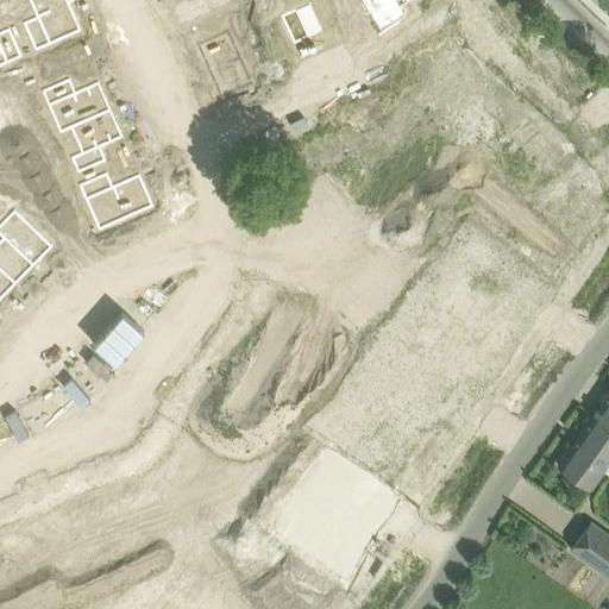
[(30,0),(37,16),(24,22),(36,49),(51,43),(46,32),(76,19),(67,0),(30,0)]
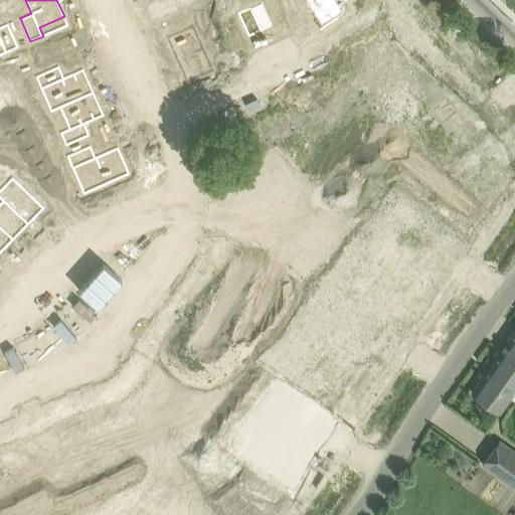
[(319,0),(323,6),(315,11),(322,22),(344,9),(337,0),(319,0)]
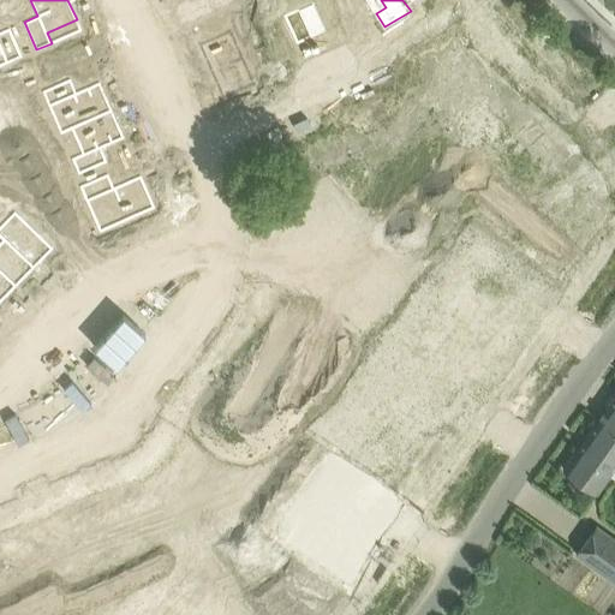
[(314,3),(299,9),(311,36),(326,30),(314,3)]
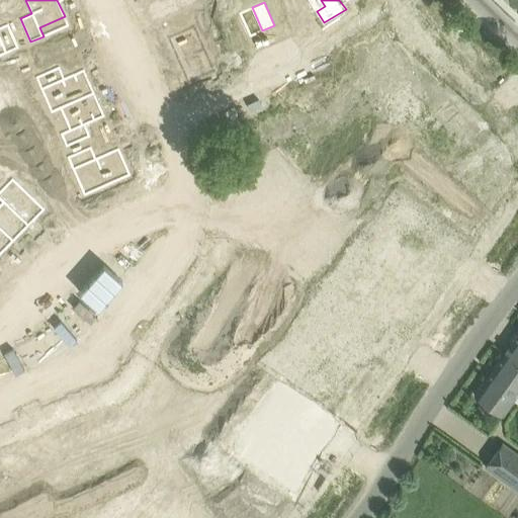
[(252,7),(240,12),(250,35),(262,30),(252,7)]
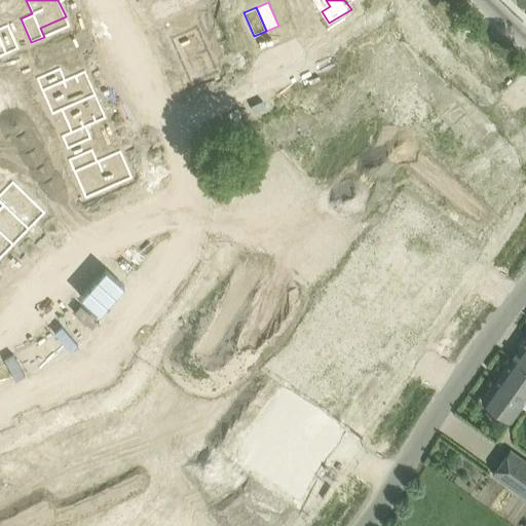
[(0,44),(1,44),(5,53),(19,47),(8,24),(0,27),(0,44)]
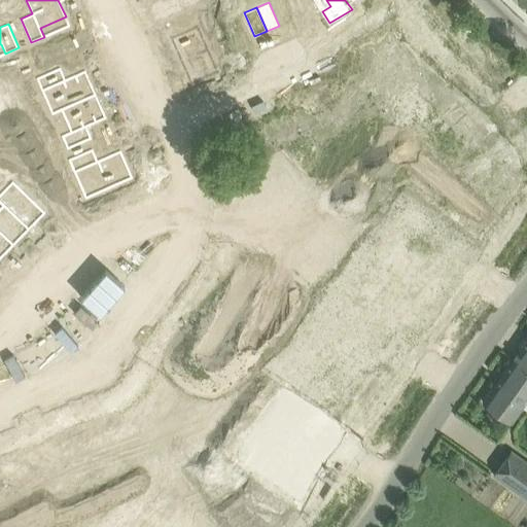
[(202,34),(175,46),(191,84),(218,72),(202,34)]
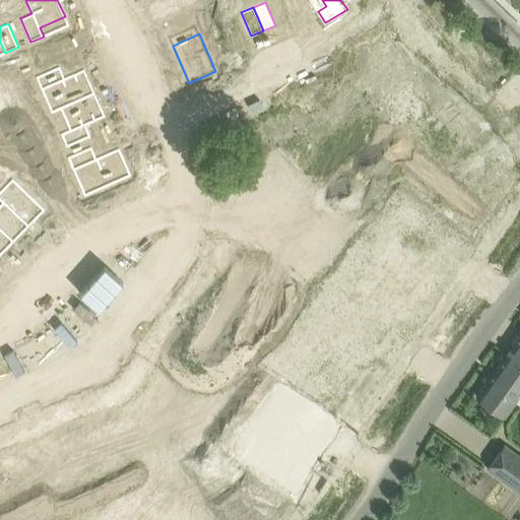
[(398,44),(369,73),(390,93),(418,65),(398,44)]
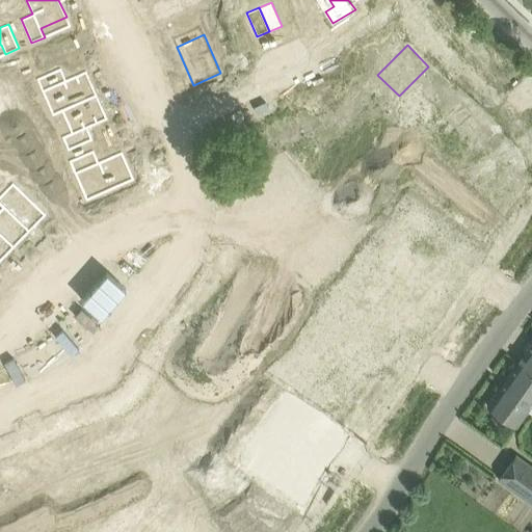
[(60,68),(36,78),(43,91),(52,87),(61,110),(97,95),(86,71),(65,79),(60,68)]
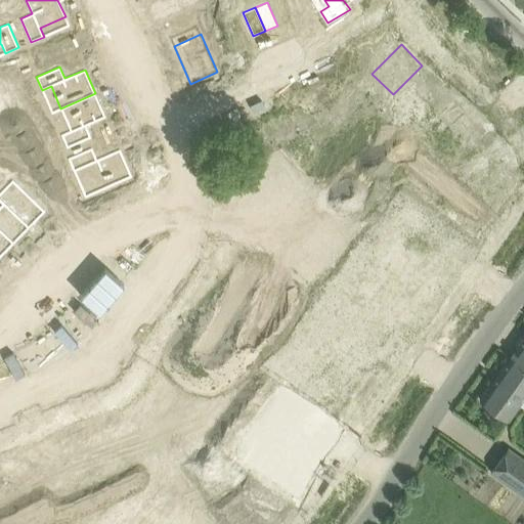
[(445,89),(417,118),(437,137),(430,144),(440,155),(459,136),(449,127),(467,110),(445,89)]
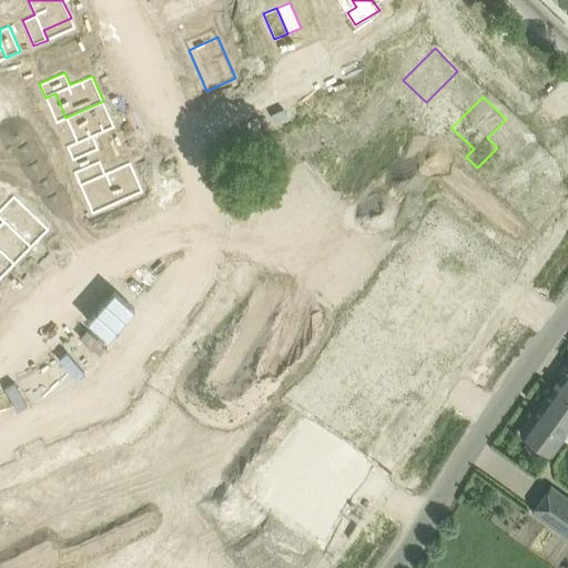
[(103,101),(66,118),(77,141),(67,145),(72,160),(99,149),(93,137),(114,127),(103,101)]
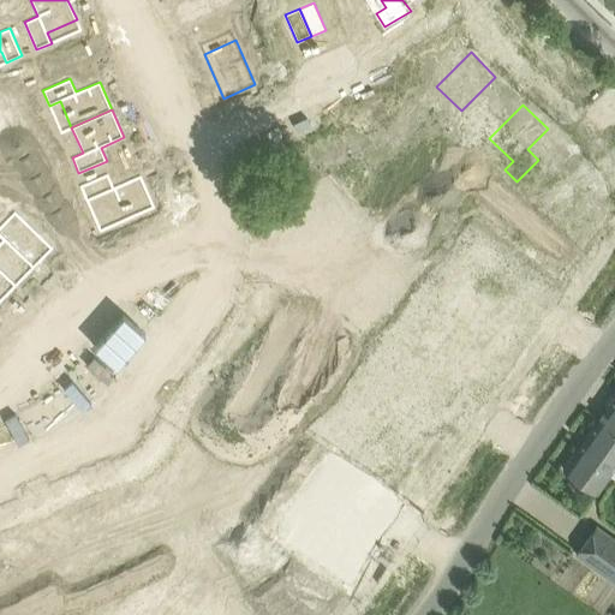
[(424,123),(413,133),(434,155),(446,144),(424,123)]
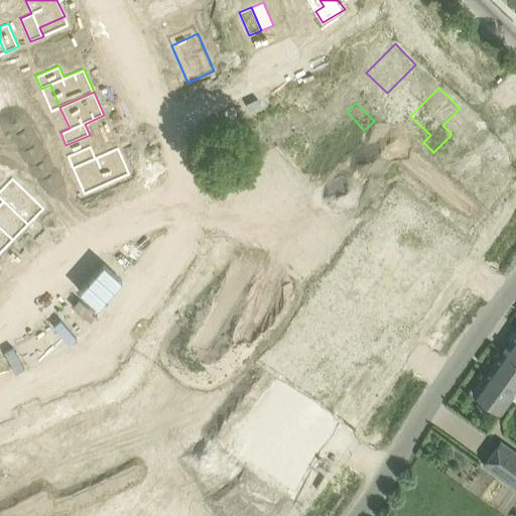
[(313,112),(290,131),(316,162),(338,144),(344,151),(355,142),(339,123),(329,131),(313,112)]
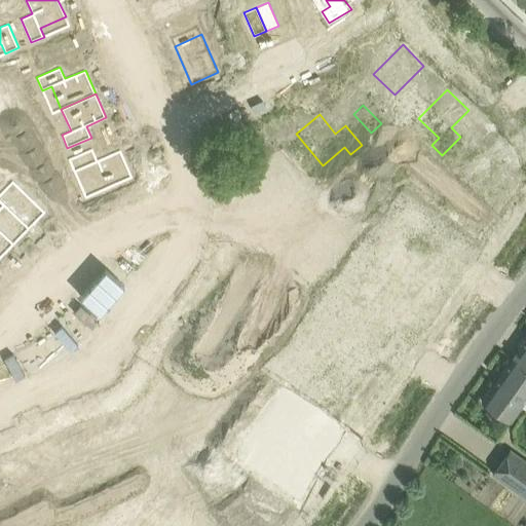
[(476,152),(457,171),(467,181),(475,174),(495,194),(524,164),(502,144),(485,161),(476,152)]
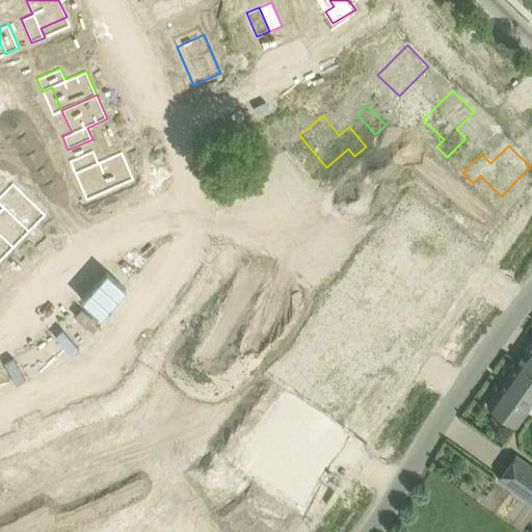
[(92,150),(69,160),(75,174),(84,169),(96,196),(134,179),(122,152),(98,161),(92,150)]
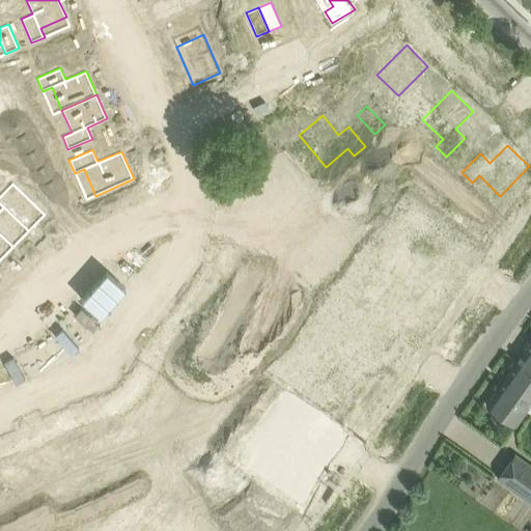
[(20,189),(3,206),(29,230),(46,214),(20,189)]
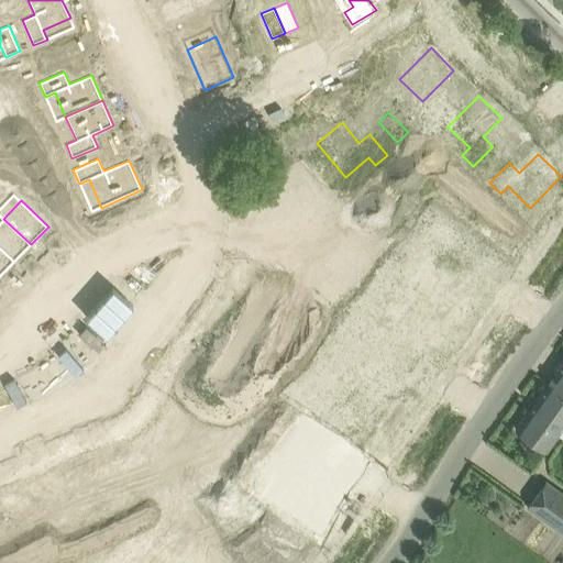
[(3,219),(0,222),(0,247),(14,262),(31,244),(3,219)]
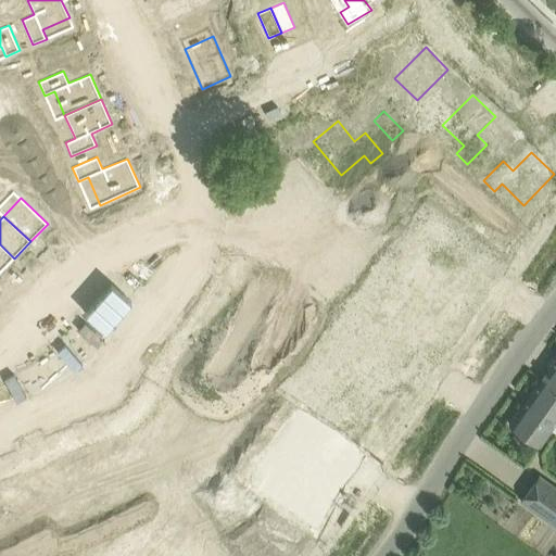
[(0,244),(0,273),(14,258),(0,244)]
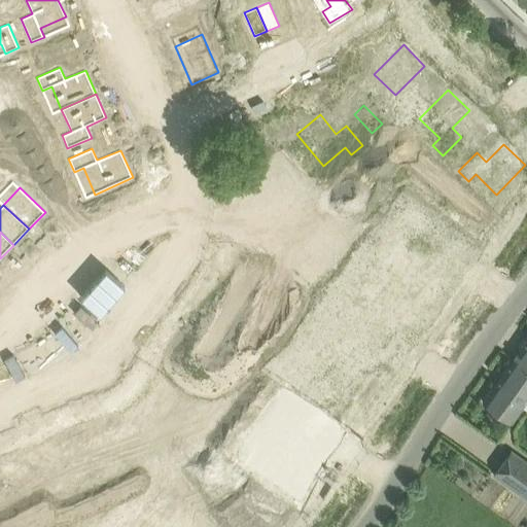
[(285,323),(276,336),(283,340),(292,327),(285,323)]
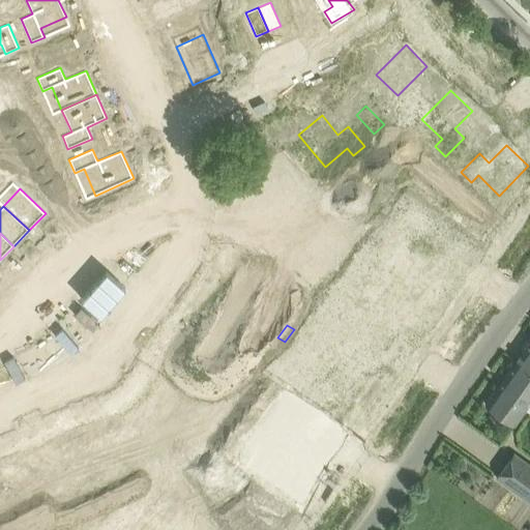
[(529,340),(514,361),(529,372),(529,340)]
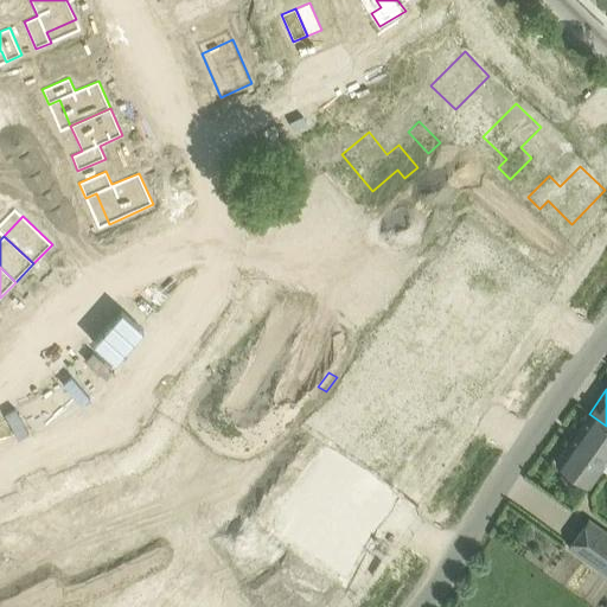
[(294,407),(285,421),(293,427),(302,413),(294,407)]
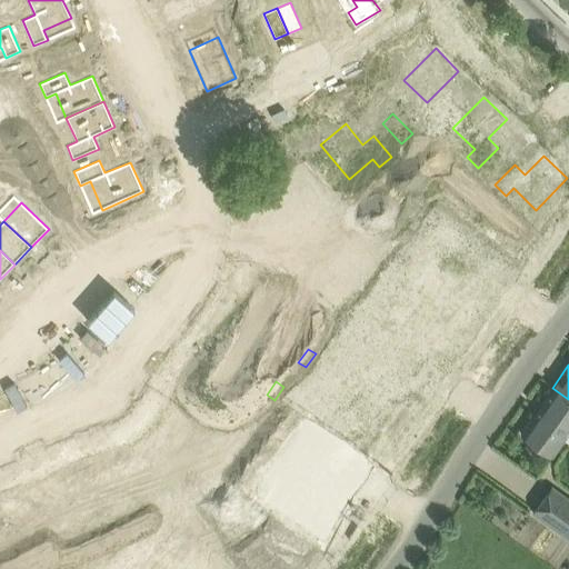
[(568,399),(552,388),(521,433),(552,456),(568,431),(568,399)]
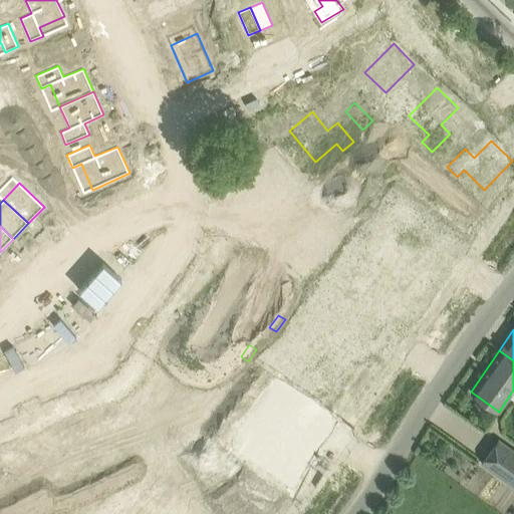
[(281,390),(270,406),(282,414),(254,454),(292,480),(320,440),(295,423),(306,407),(281,390)]
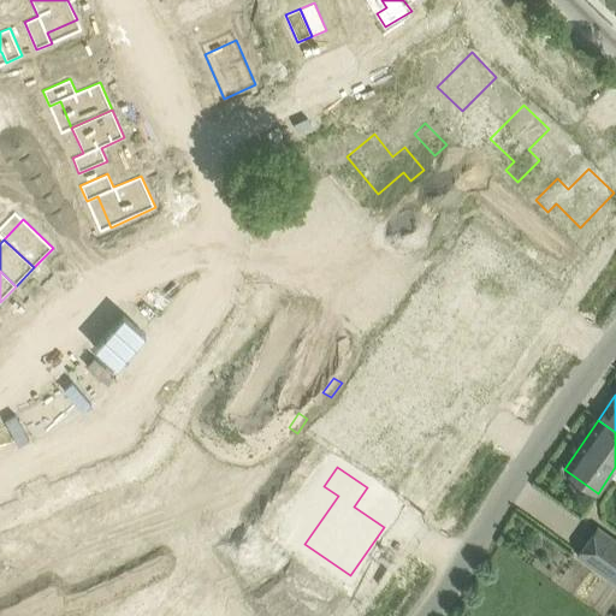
[(575,555),(615,582),(615,542),(594,527),(588,532),(576,548),(575,555)]
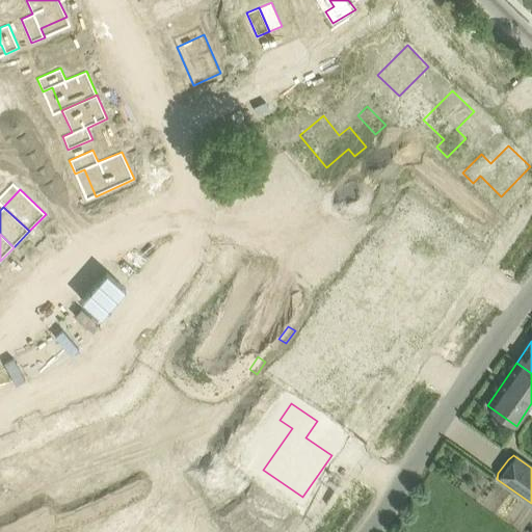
[(22,457),(1,467),(15,499),(35,490),(40,499),(52,494),(42,470),(30,475),(22,457)]
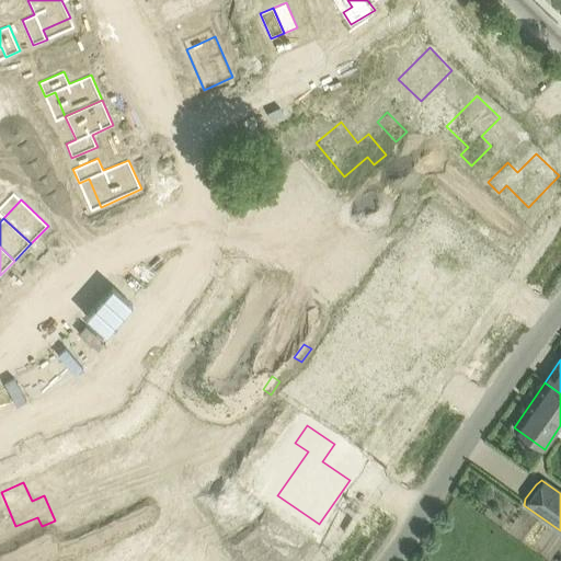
[(1,492),(0,492),(0,533),(15,526),(1,492)]
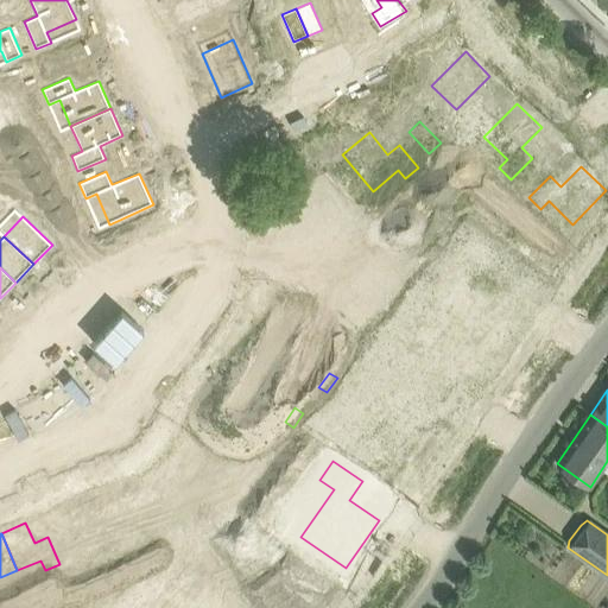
[(149,567),(132,574),(135,583),(152,576),(149,567)]
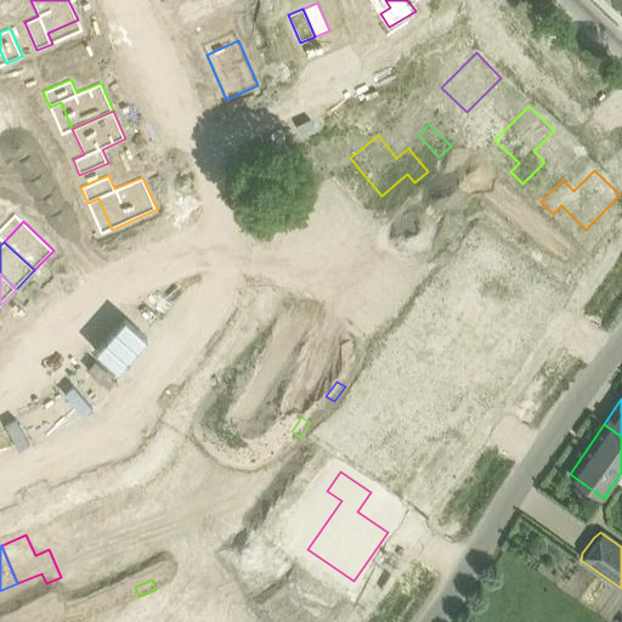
[(135,587),(118,594),(122,604),(139,597),(135,587)]
